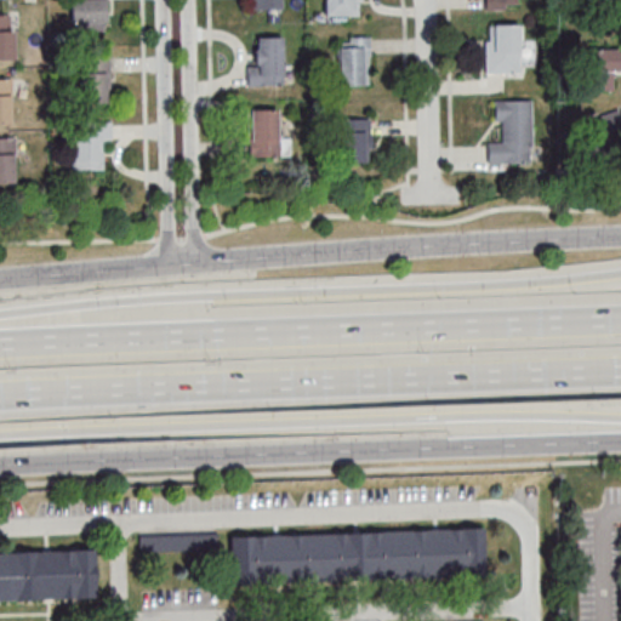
[(107,32),(107,0),(70,0),(72,32),(107,32)]
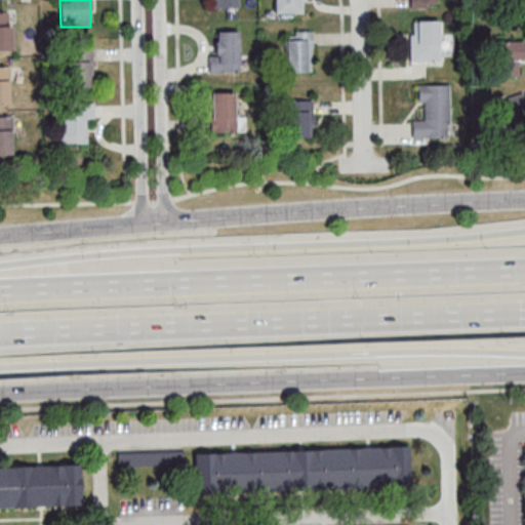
[(0,50),(11,50),(11,12),(0,11),(0,50)]
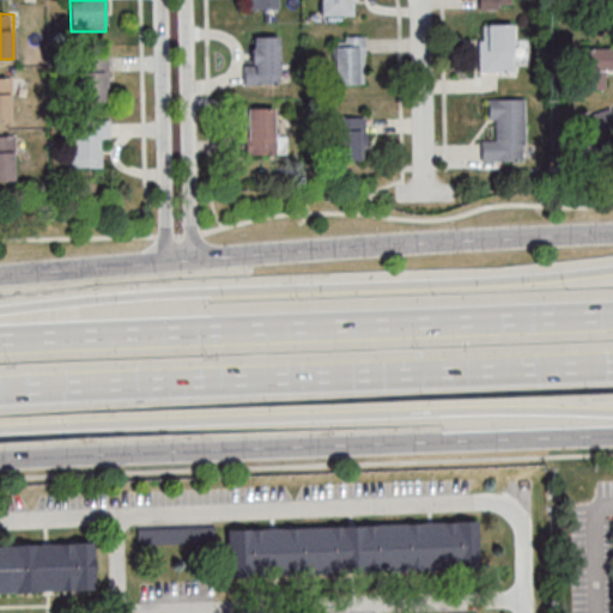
[(519,72),(519,65),(528,65),(528,38),(515,38),(515,23),(479,23),(479,72),(519,72)]
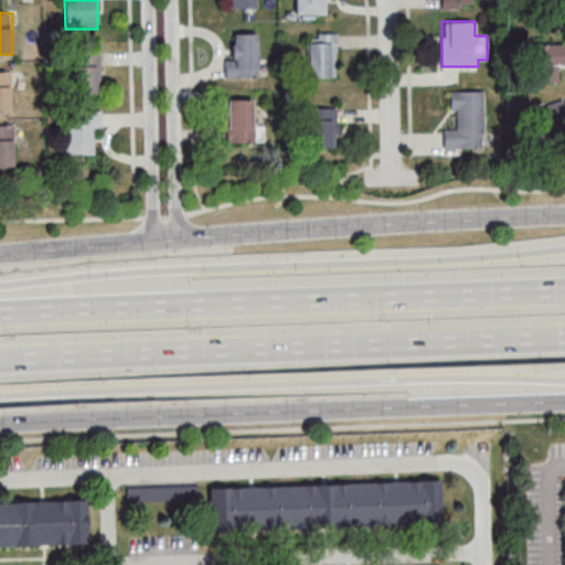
[(234,57),(226,57),(226,77),(257,77),(257,33),(234,33),(234,57)]
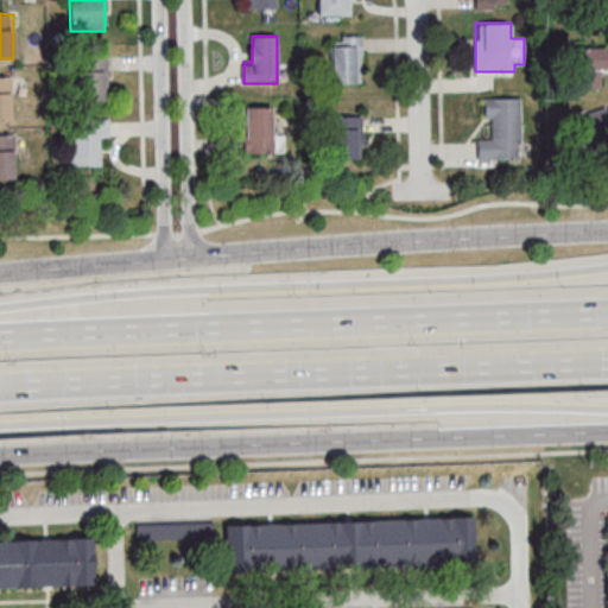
[(362,36),(331,36),(331,83),(362,83),(362,36)]
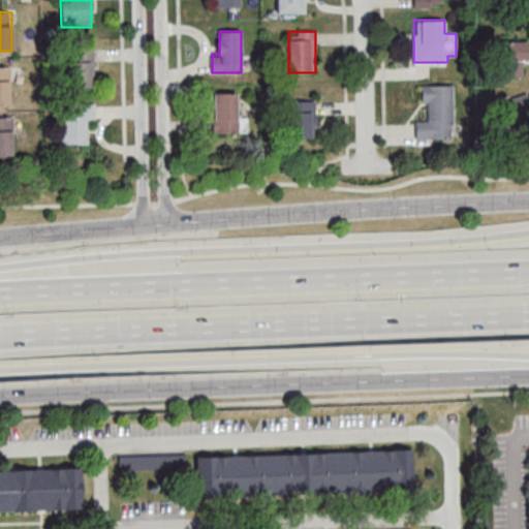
[(93,49),(69,49),(70,88),(94,88),(93,49)]
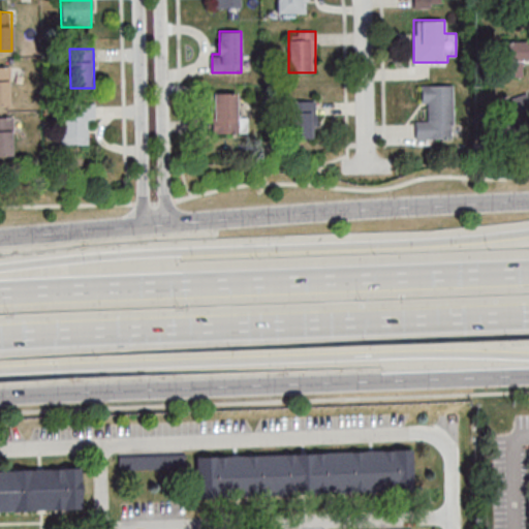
[(503,51),(503,78),(524,78),(524,51),(503,51)]
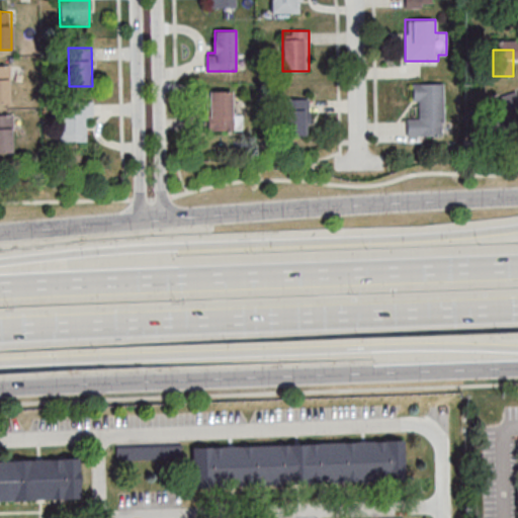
[(9,65),(0,65),(0,103),(9,103),(9,65)]
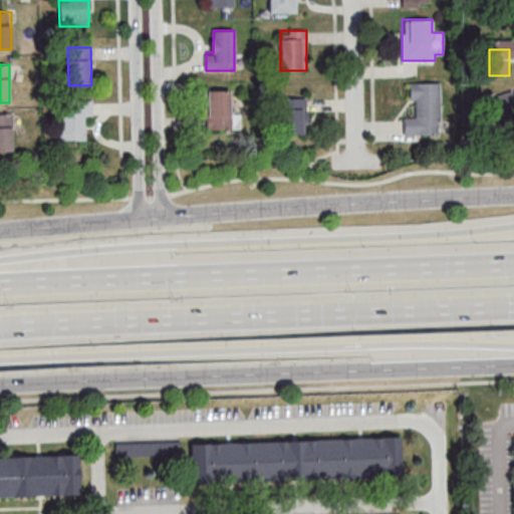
[(441,82),(412,82),(412,115),(404,115),(404,135),(441,135),(441,82)]
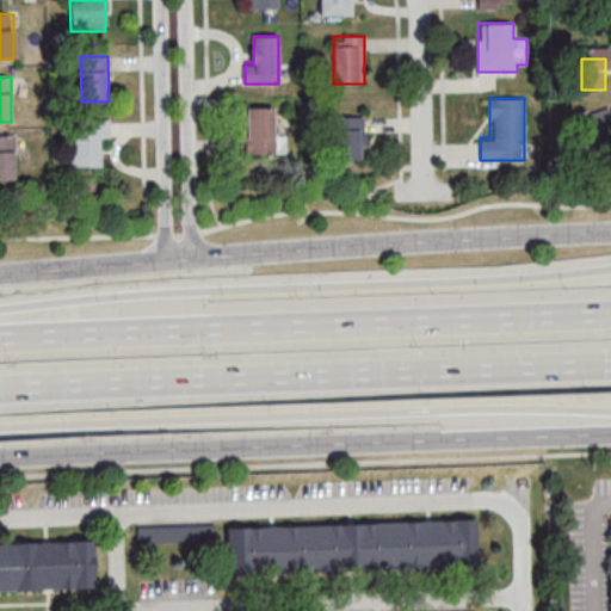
[(246,154),(275,154),(275,106),(246,106),(246,154)]
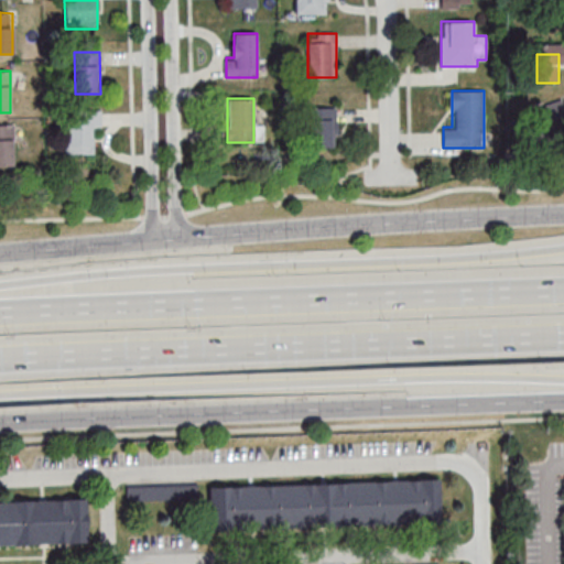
[(537,107),(548,139),(563,132),(563,102),(562,98),(537,107)]
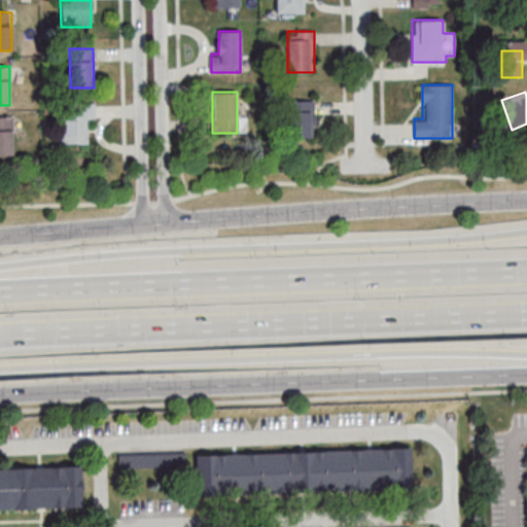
[(314,137),(314,100),(288,100),(288,137),(314,137)]
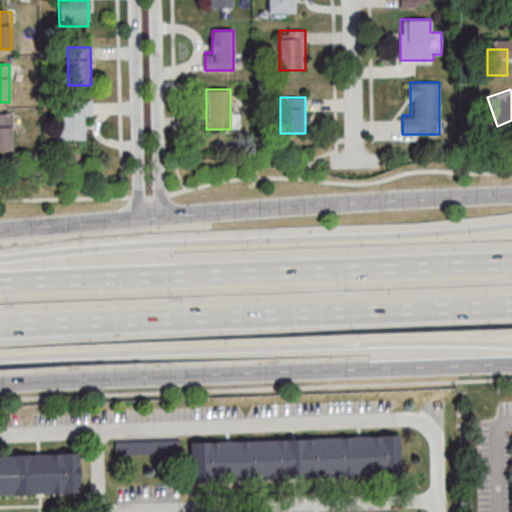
[(87,119),(91,119),(91,100),(70,100),(70,109),(60,109),(60,140),(87,140),(87,119)]
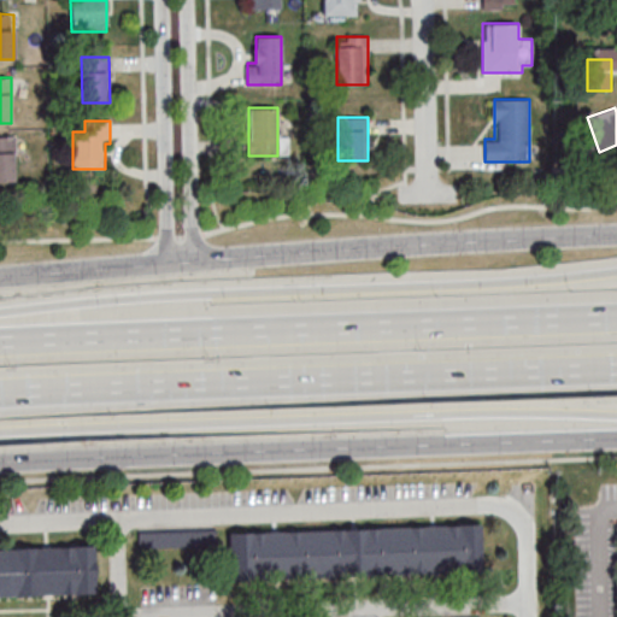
[(0,181),(13,181),(13,136),(0,135),(0,181)]
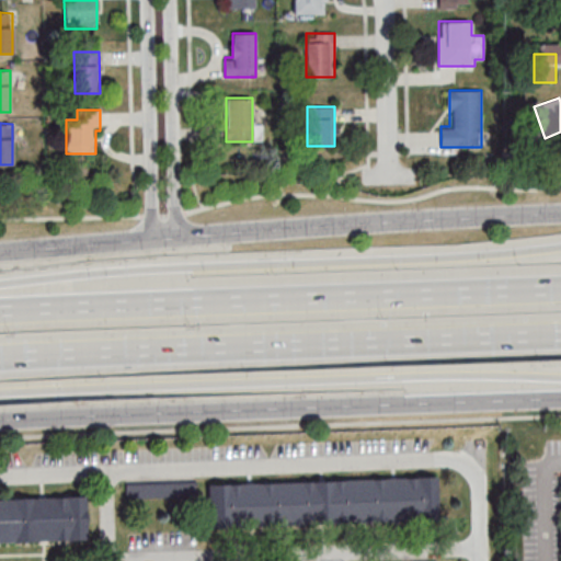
[(218,483),(219,525),(438,518),(437,478),(218,483)]
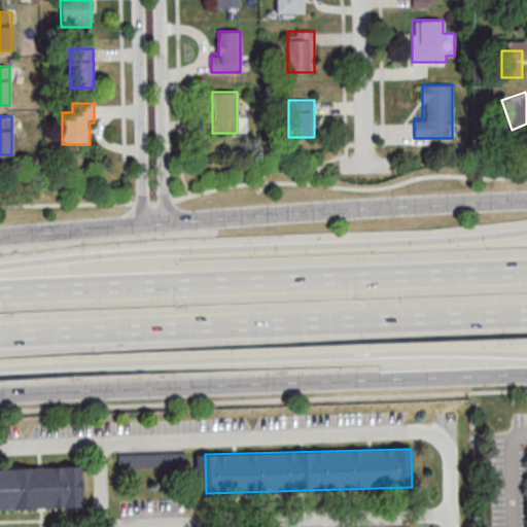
[(118,468),(183,468),(183,452),(118,452),(118,468)]
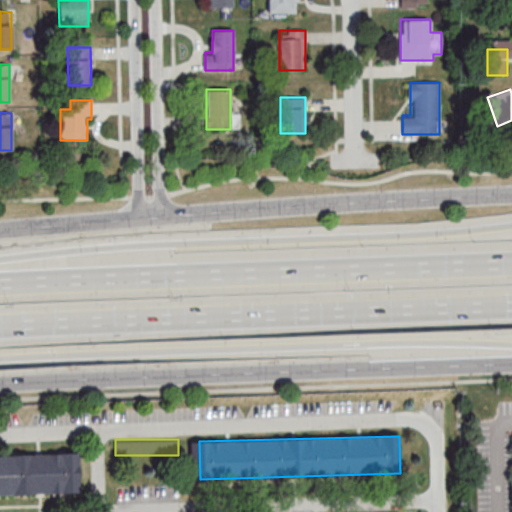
[(0,454),(0,494),(78,494),(77,453),(0,454)]
